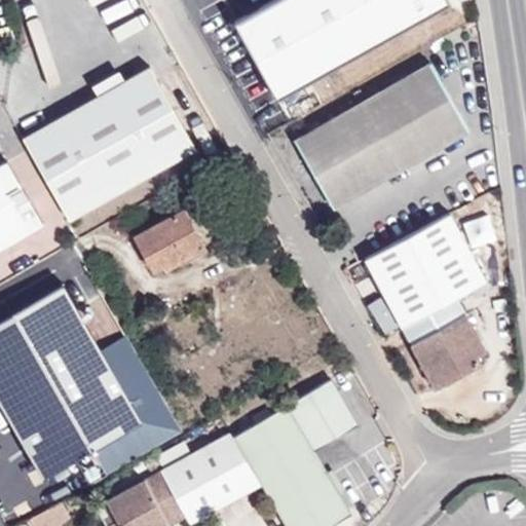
[(249,0),(234,7),(274,89),(454,4),(452,0),(249,0)]
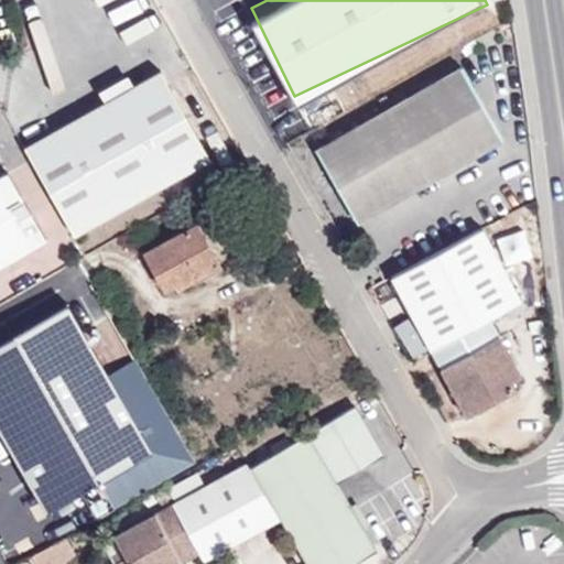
[(463,67),(316,151),(358,223),(431,181),(503,139),(463,67)]
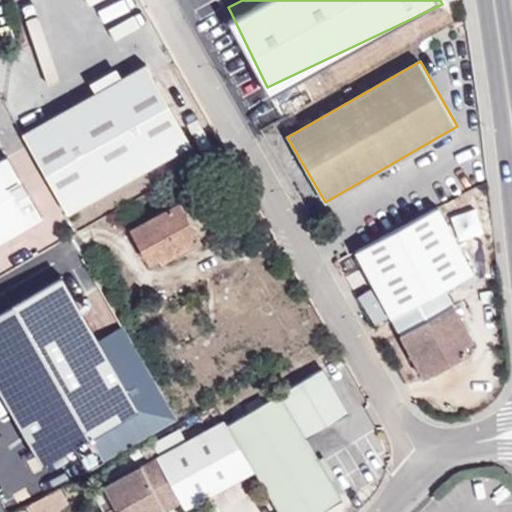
[(147,64),(22,134),(68,215),(193,145),(147,64)]
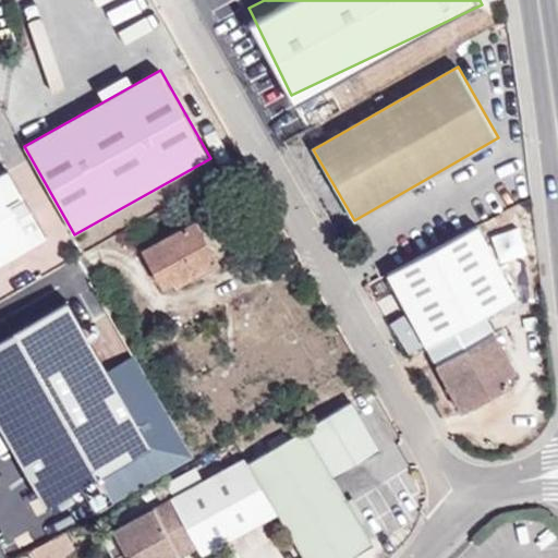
[(11,171),(0,177),(0,267),(49,241),(11,171)]
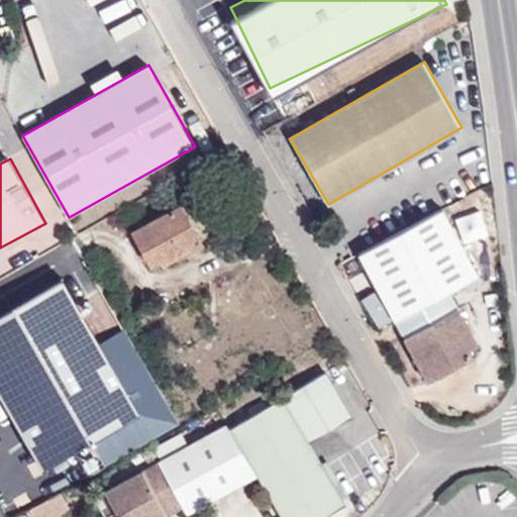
[(166,262),(201,241),(181,204),(132,231),(151,266),(164,259),(166,262)]
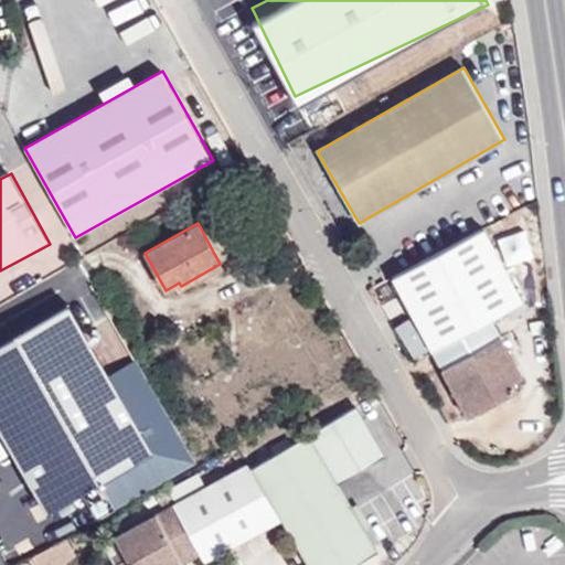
[(482,227),(392,276),(433,350),(491,319),(522,302),(482,227)]
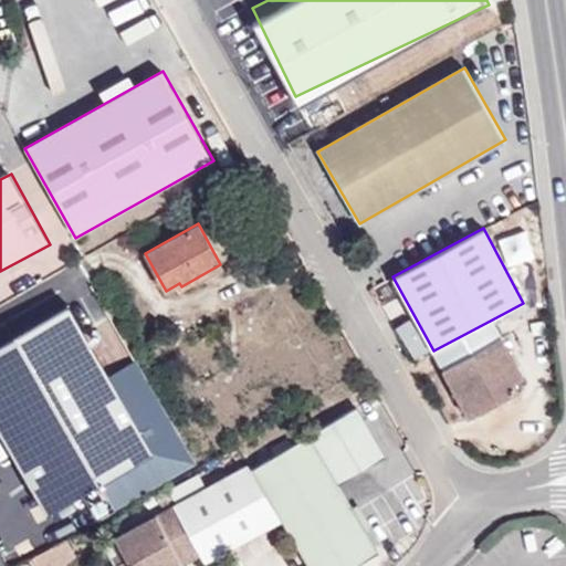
[(224,271),(220,264),(181,286),(185,293),(224,271)]
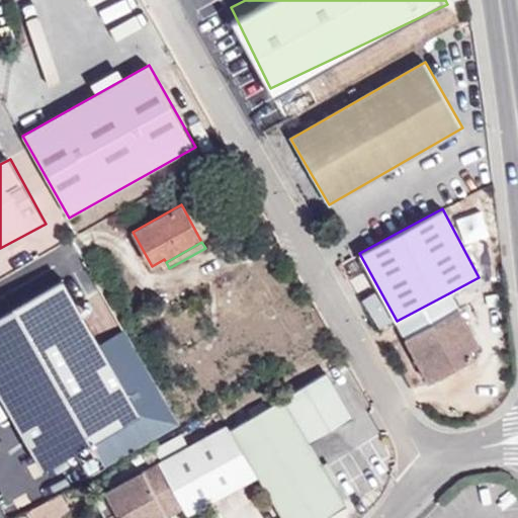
[(62,279),(0,314),(0,397),(41,469),(139,415),(62,279)]
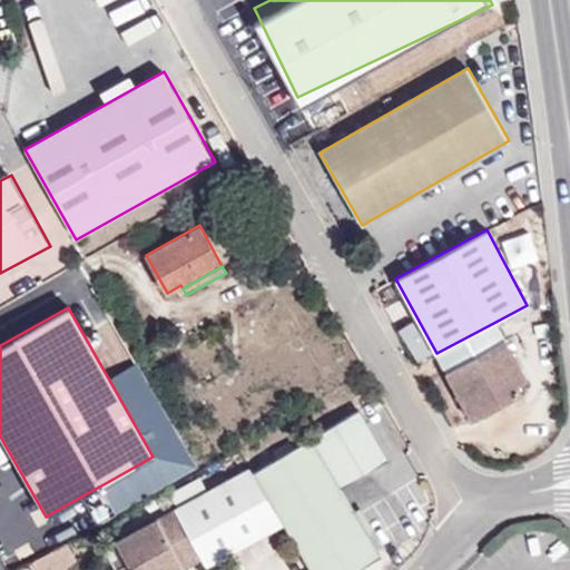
[(495,322),(436,353),(446,372),(505,341),(495,322)]
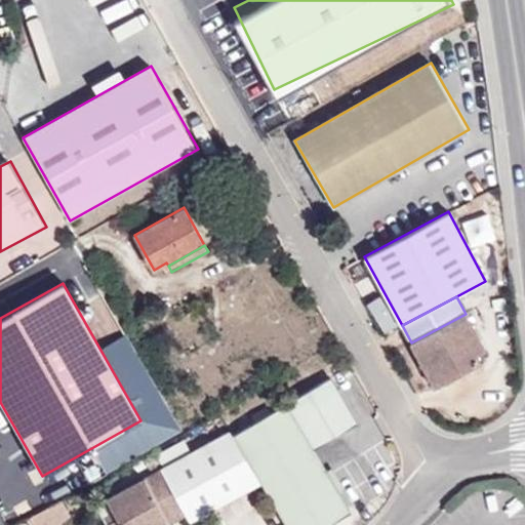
[(485,350),(466,314),(411,342),(435,388),(479,364),(476,355),(485,350)]
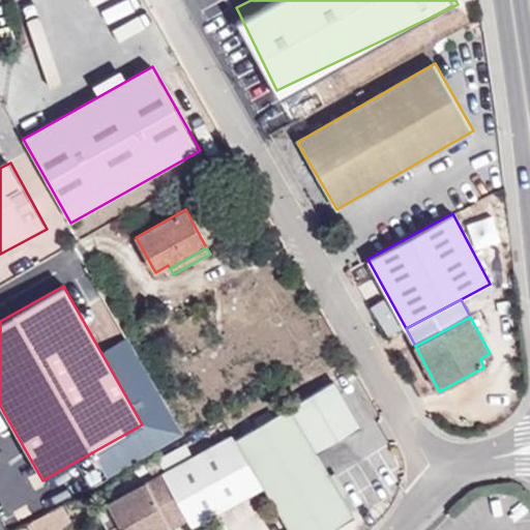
[(333,381),(236,440),(264,488),(289,529),(330,529),(354,517),(316,453),(361,428),(333,381)]
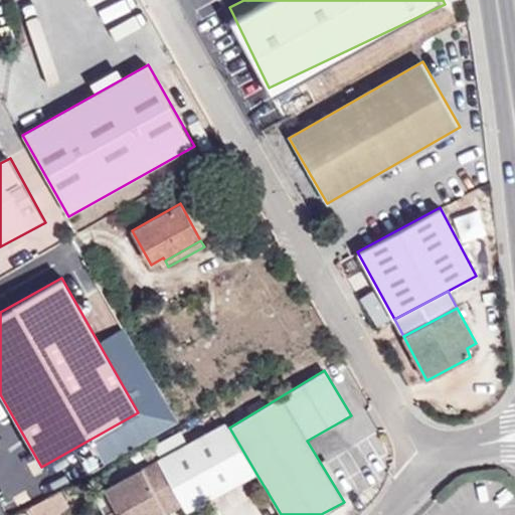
[(160,459),(158,460),(183,507),(186,512),(256,474),(229,427),(226,422),(187,444),(160,459)]
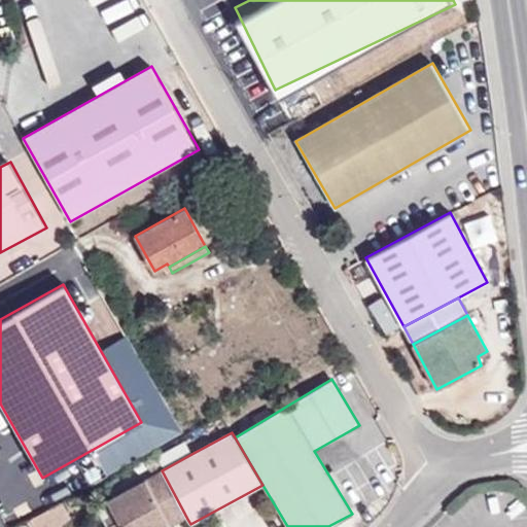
[(156,455),(164,469),(191,454),(184,440),(156,455)]
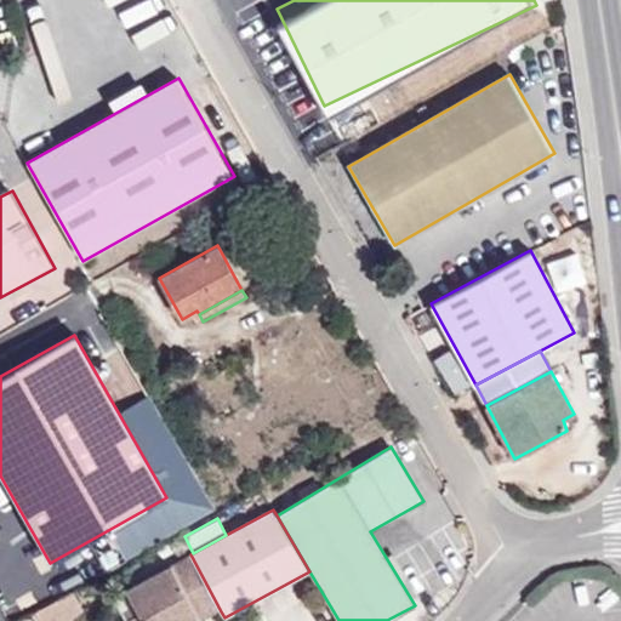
[(191,554),(172,564),(203,620),(221,611),(191,554)]
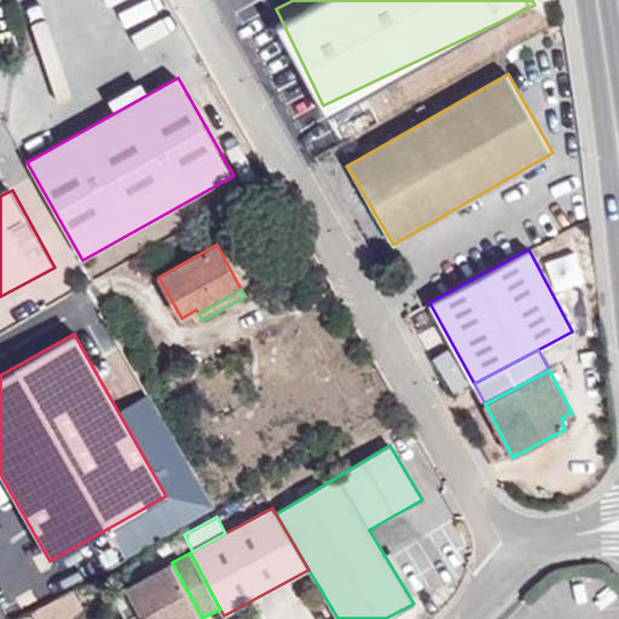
[(172,562),(126,586),(139,612),(143,618),(202,618),(172,562)]
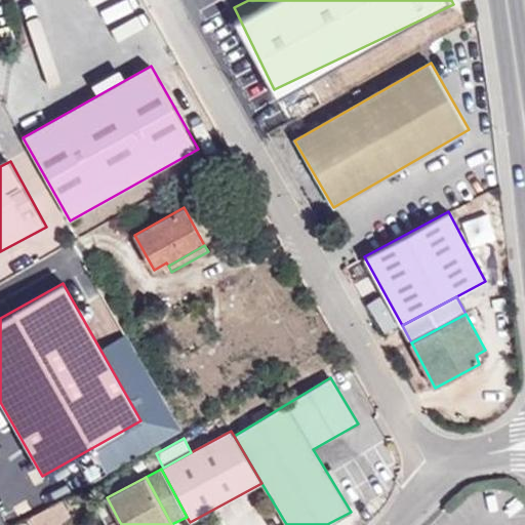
[(57,500),(27,519),(29,524),(62,524),(69,521),(57,500)]
